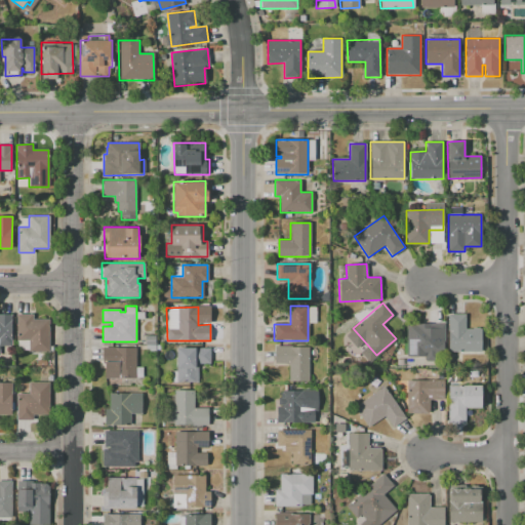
[(49,320),(49,351),(29,351),(29,340),(17,340),(16,314),(33,314),(33,320),(49,320)]
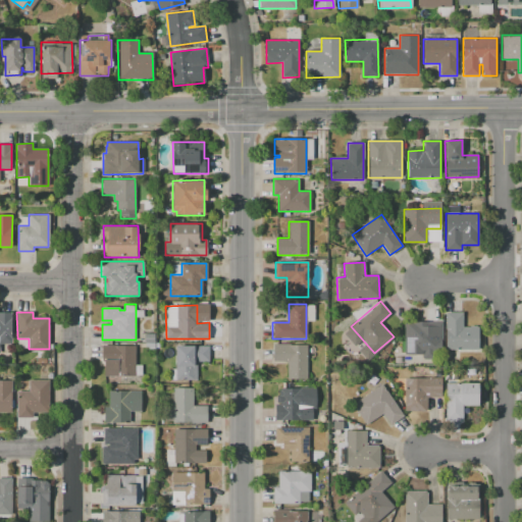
[(479,327),(479,349),(446,349),(445,312),(463,312),(463,327),(479,327)]
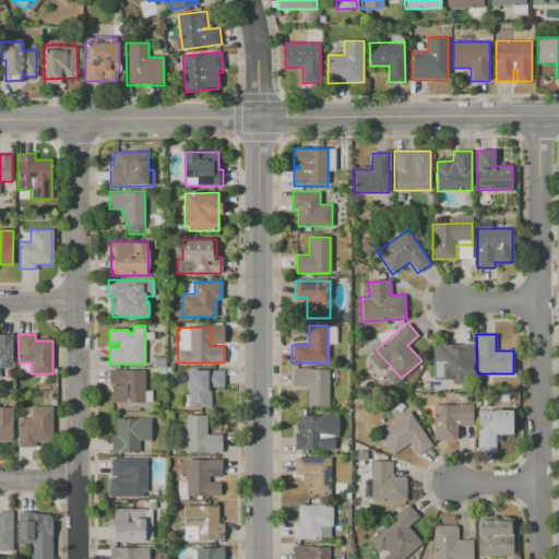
[(0,335),(13,335),(13,368),(0,368),(0,335)]
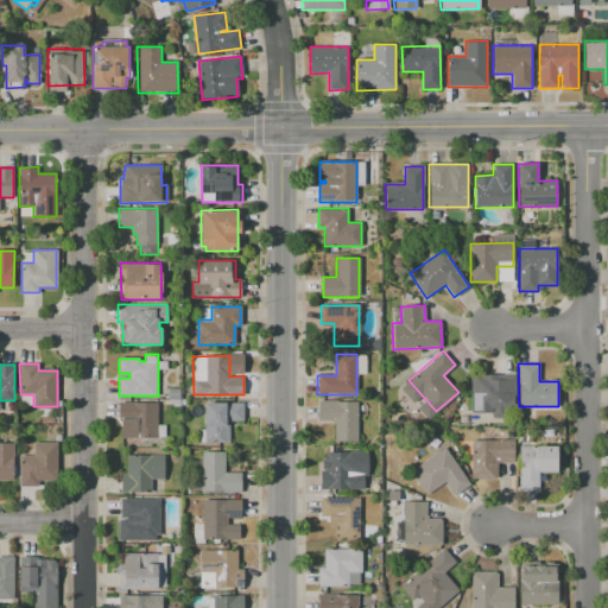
[(514,375),(514,412),(473,412),(473,375),(514,375)]
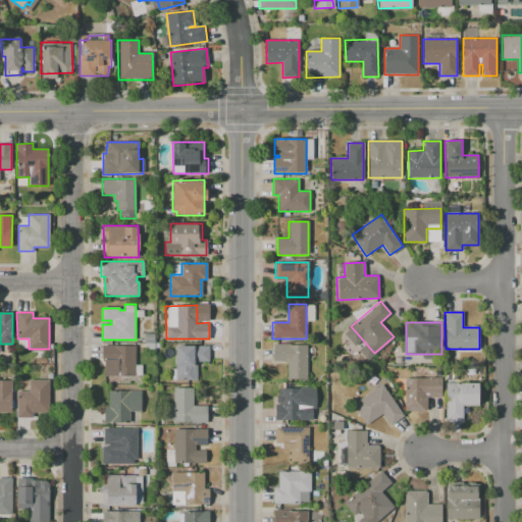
[(144,333),(155,333),(155,343),(144,343),(144,333)]
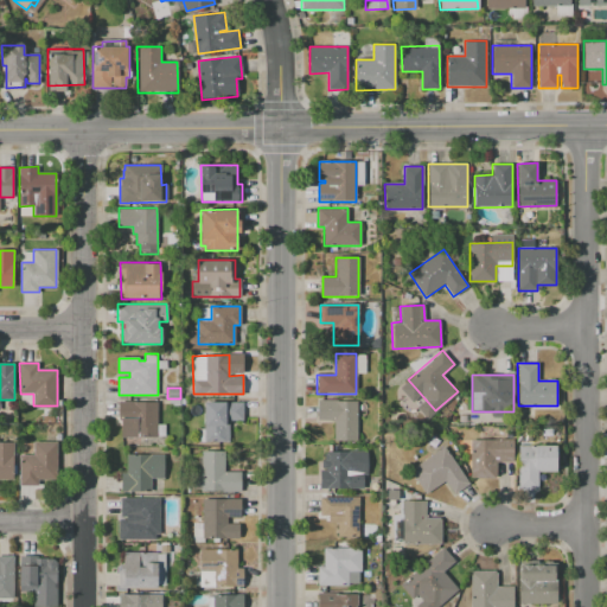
[(357,401),(357,441),(334,441),(334,422),(318,422),(317,401),(357,401)]
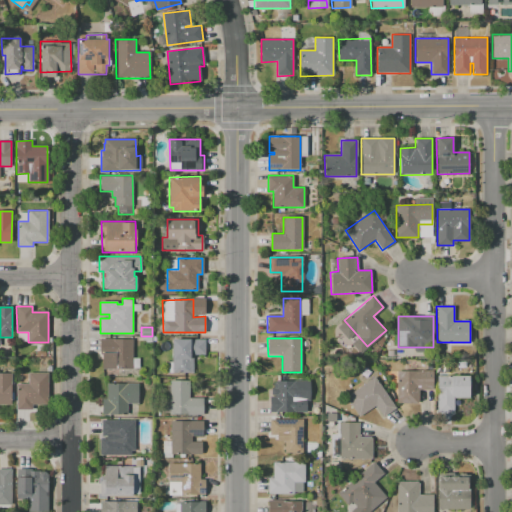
[(103,339),(132,339),(132,358),(140,358),(140,369),(103,369),(103,339)]
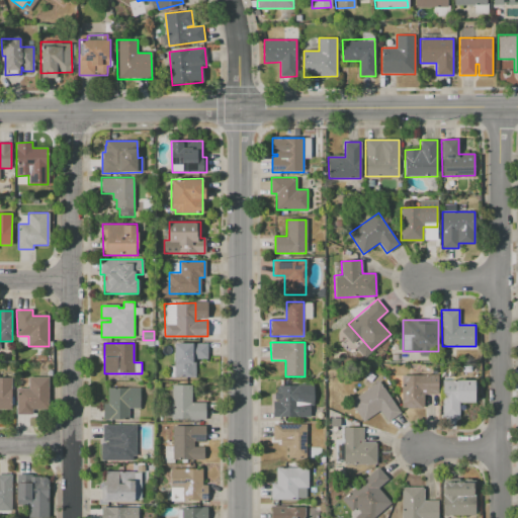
[(174,343),(207,343),(207,359),(195,359),(195,376),(174,376),(174,343)]
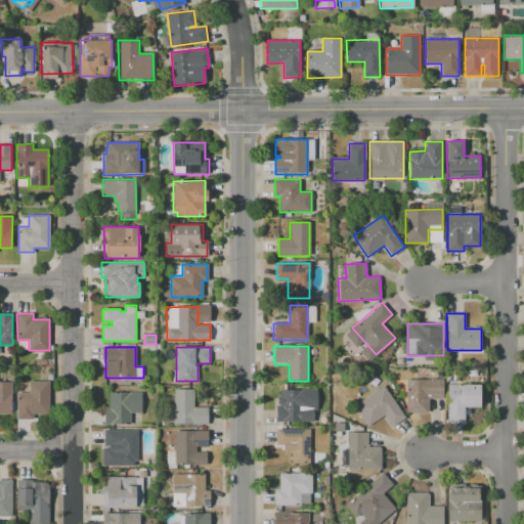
[(406,380),(443,380),(443,398),(429,398),(429,411),(406,412),(406,380)]
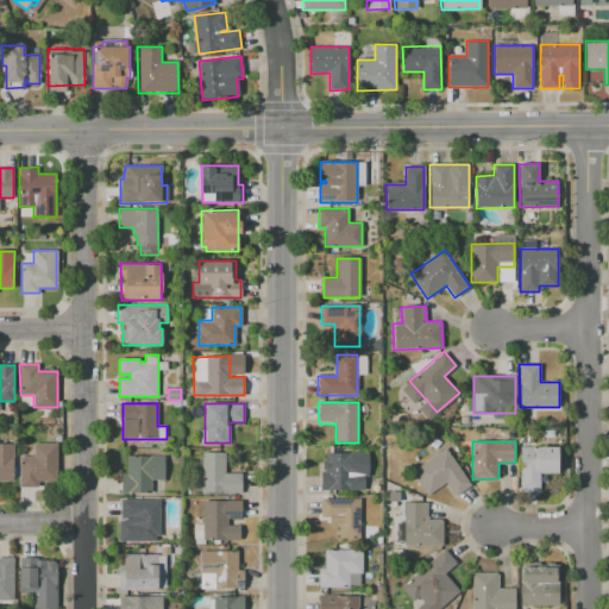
[(0,444),(14,444),(14,482),(0,482),(0,444)]
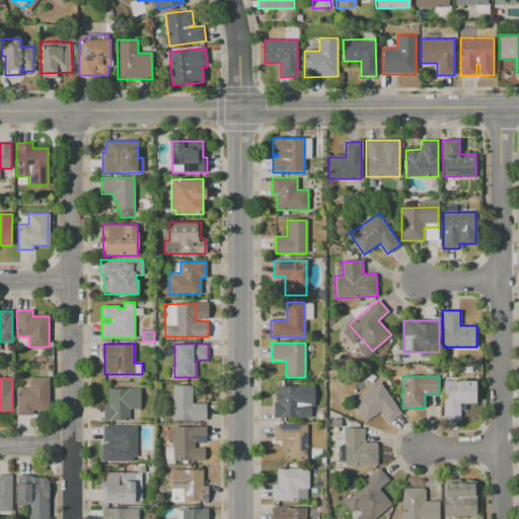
[(28,378),(49,378),(49,410),(32,410),(32,415),(16,415),(16,389),(28,389),(28,378)]
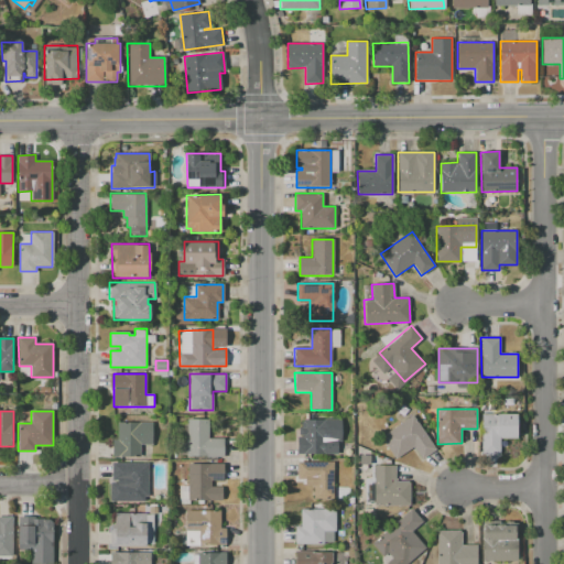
[(481,413),(517,413),(517,438),(500,438),(500,454),(481,454),(481,413)]
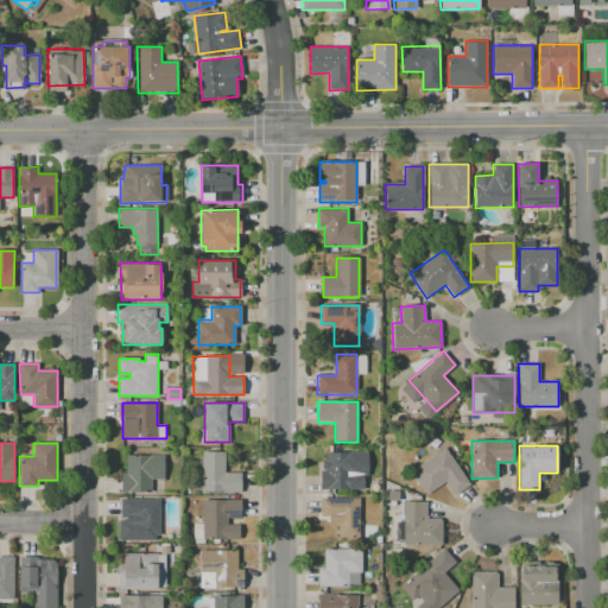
[(444,448),(468,485),(454,494),(445,482),(426,494),(411,470),(444,448)]
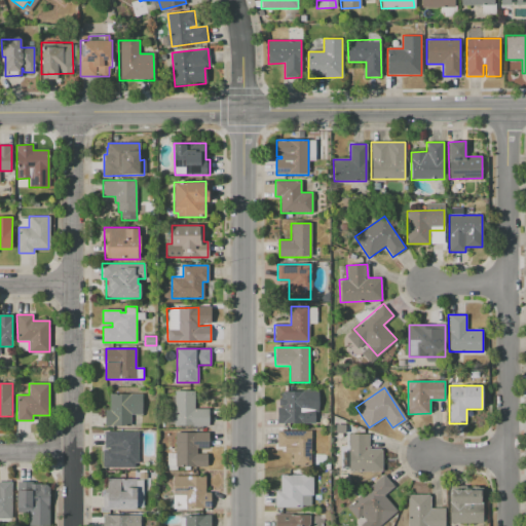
[(174,390),(194,390),(194,409),(209,409),(209,425),(174,425),(174,390)]
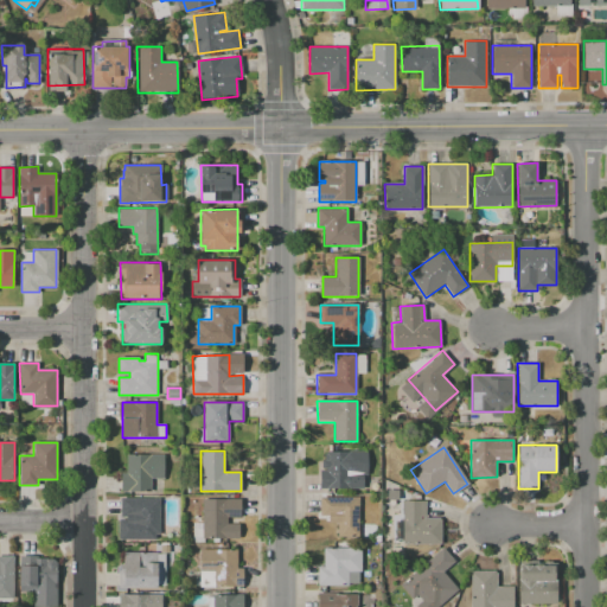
[(326,451),(366,451),(366,474),(363,474),(364,489),(320,489),(320,470),(326,470),(326,451)]
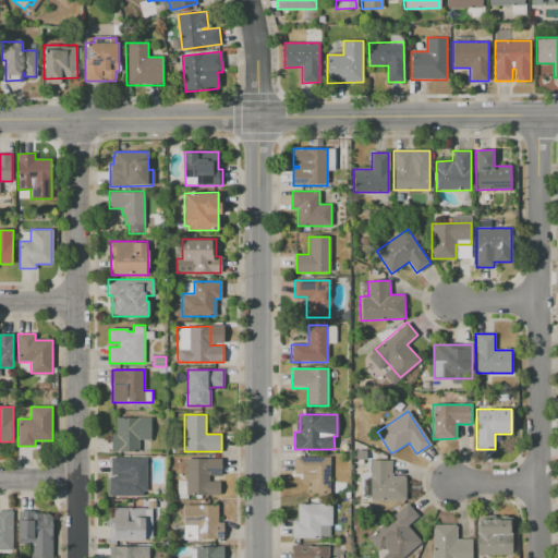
[(117,417),(150,417),(150,438),(138,438),(140,451),(111,451),(110,435),(117,435),(117,417)]
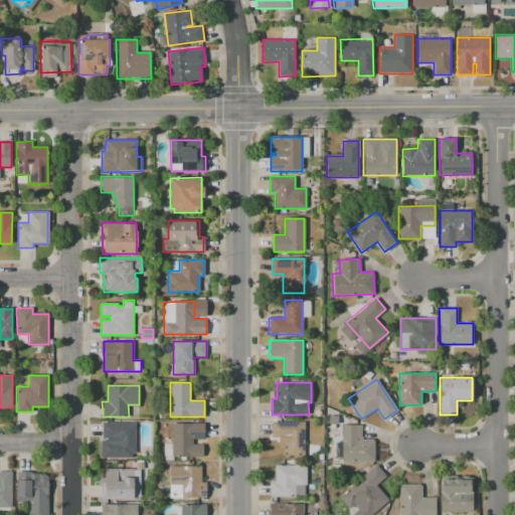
[(304,421),(304,455),(287,456),(286,444),(279,444),(279,439),(272,439),(272,421),(304,421)]
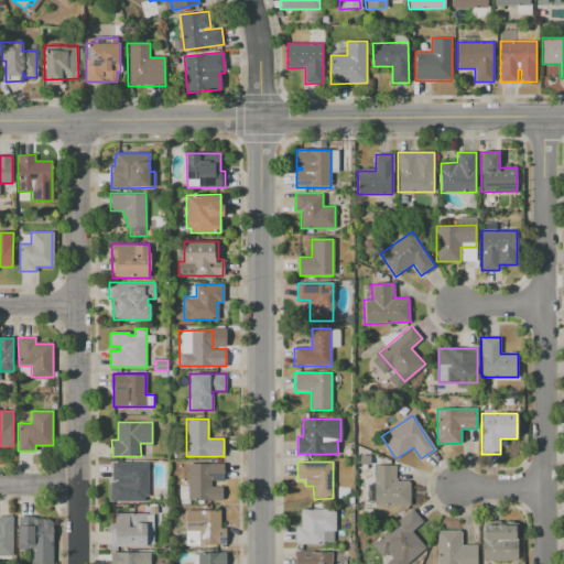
[(149,463),(149,496),(119,497),(119,480),(111,480),(111,463),(149,463)]
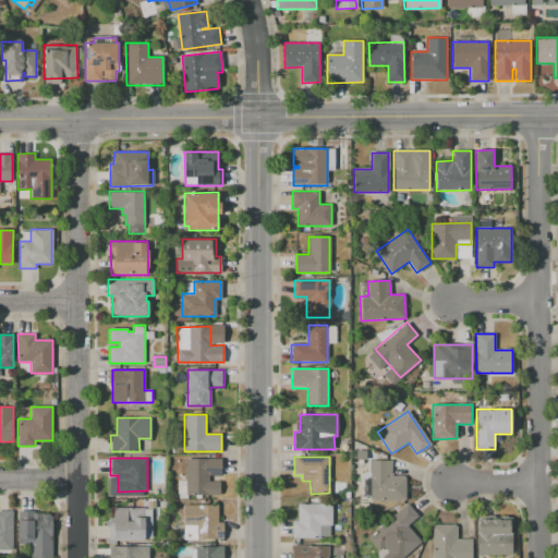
[(185,459),(221,459),(221,475),(209,475),(209,482),(220,482),(220,494),(185,494),(185,459)]
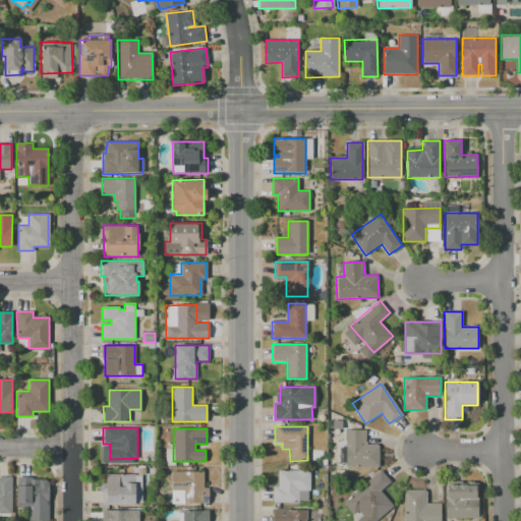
[(346,429),(366,429),(366,445),(379,445),(380,467),(346,467),(346,429)]
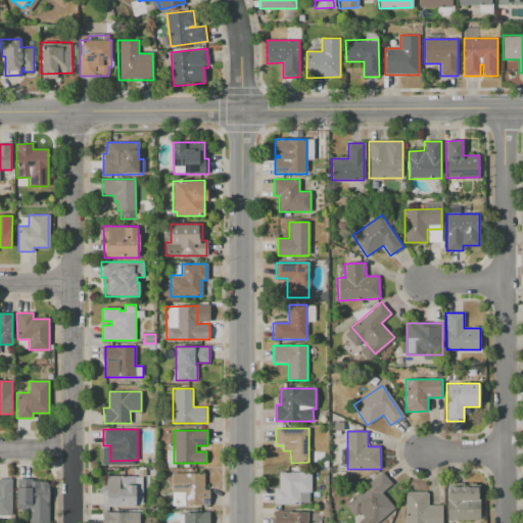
[(279,472),(311,472),(311,492),(308,492),(308,503),(300,504),(274,505),(274,487),(279,487),(279,472)]
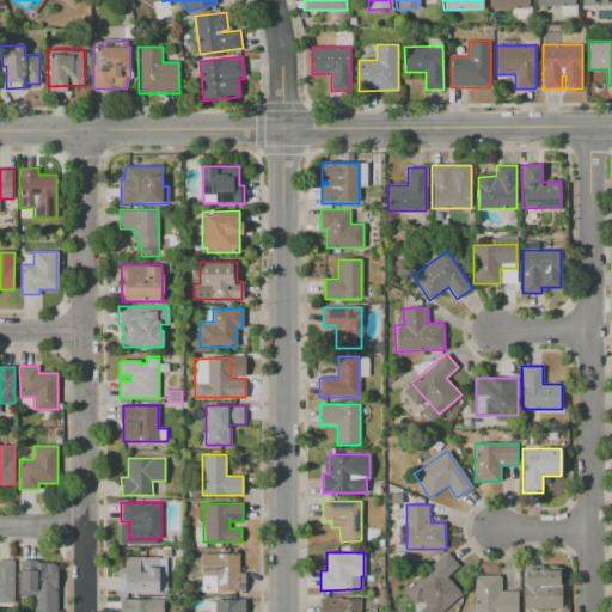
[(422,611),(403,589),(446,552),(458,567),(447,576),(463,594),(441,611),(422,611)]
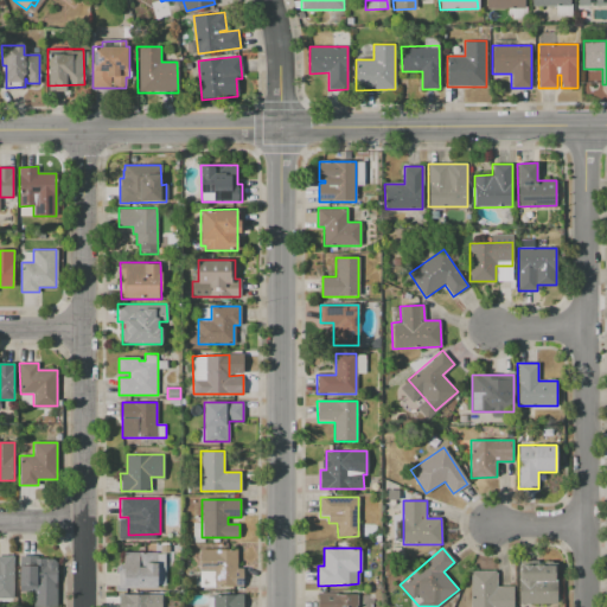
[(237,549),(237,568),(241,568),(241,586),(196,587),(196,570),(200,570),(200,549),(237,549)]
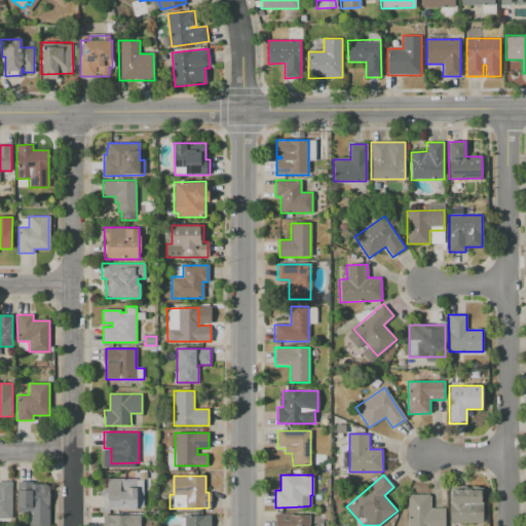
[(104,489),(107,489),(107,480),(143,479),(143,506),(137,506),(137,510),(104,510),(104,489)]
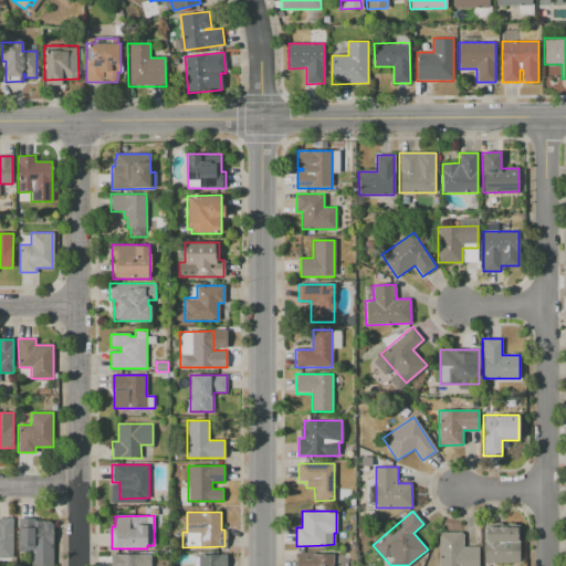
[(0,517),(12,517),(12,553),(0,553),(0,517)]
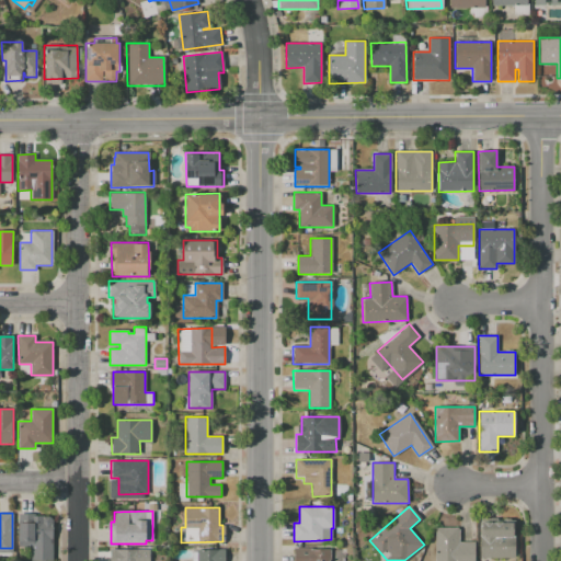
[(18,514),(31,514),(31,516),(53,516),(53,560),(32,560),(32,549),(18,549),(18,514)]
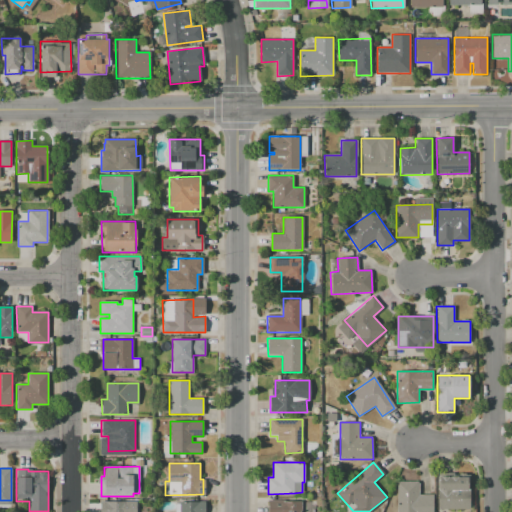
[(437,477),(469,477),(470,510),(437,510),(437,477)]
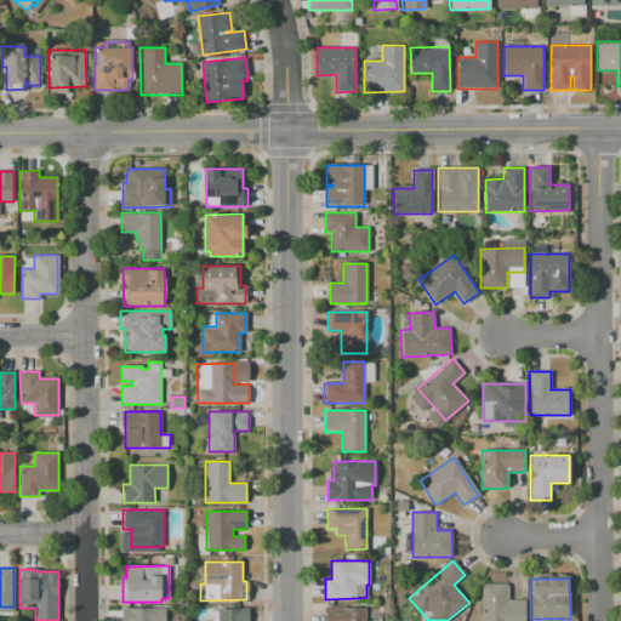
[(482,620),(482,585),(510,584),(510,600),(525,600),(525,620),(482,620)]
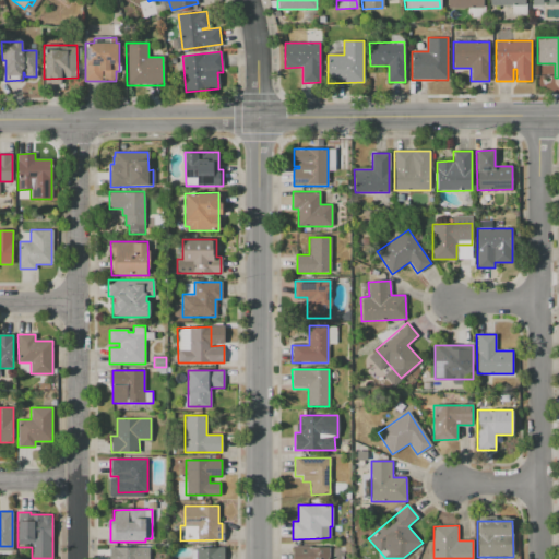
[(293,558),(293,546),(329,546),(329,558),(293,558)]
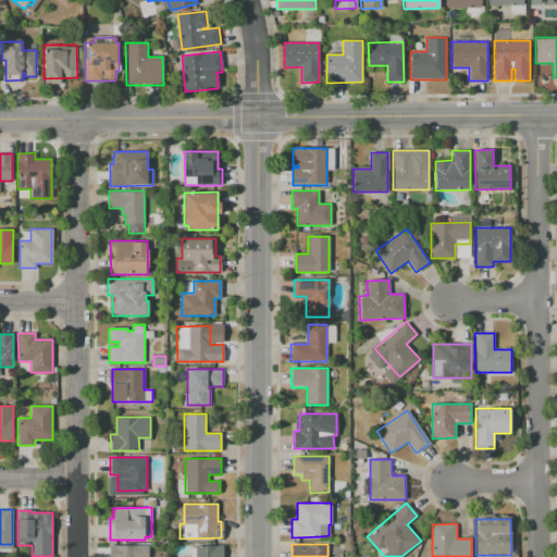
[(109,556),(109,545),(137,545),(137,556),(109,556)]
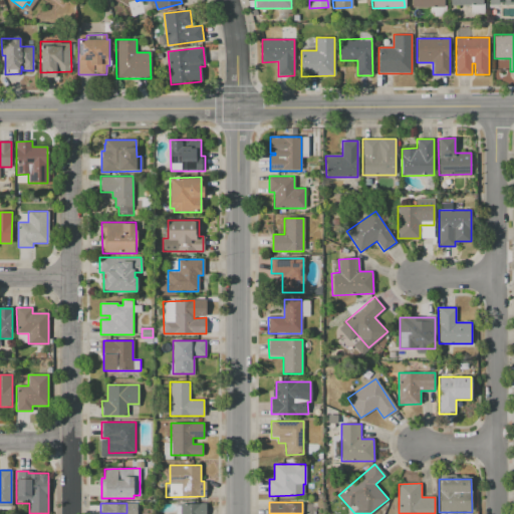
[(180,504),(206,504),(206,513),(176,513),(176,506),(180,506),(180,504)]
